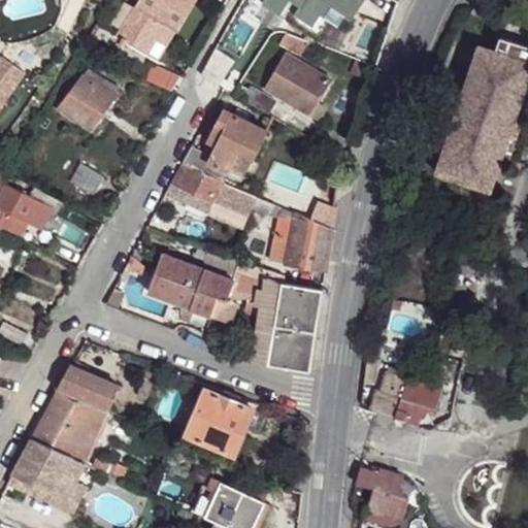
[(138,0),(117,37),(145,55),(165,23),(177,30),(194,0),(138,0)]
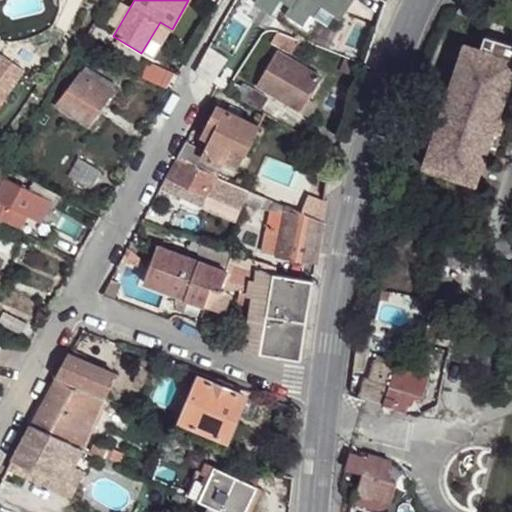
[(308,25),(297,17),(289,29),(300,37),(308,25)]
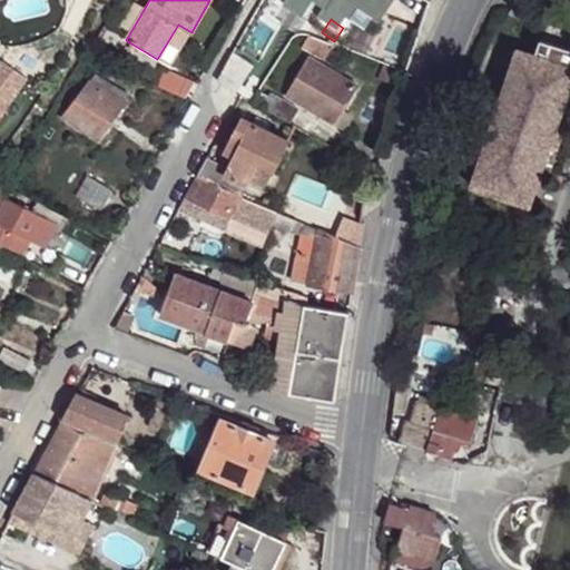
[(178,25),(157,59),(170,68),(192,32),(178,25)]
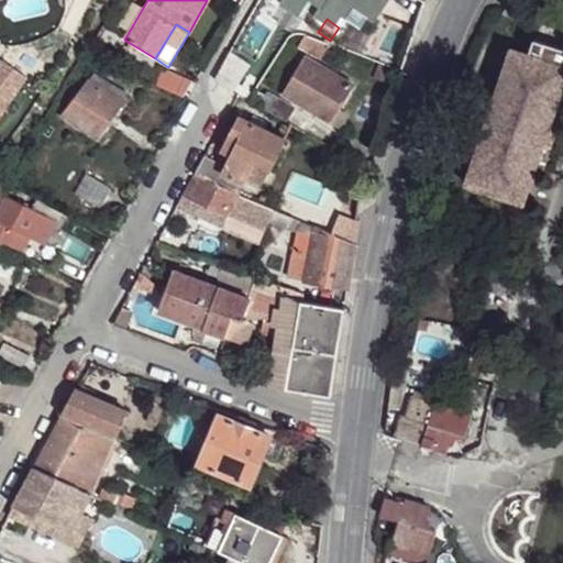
[(247,63),(261,39),(242,29),(229,53),(247,63)]
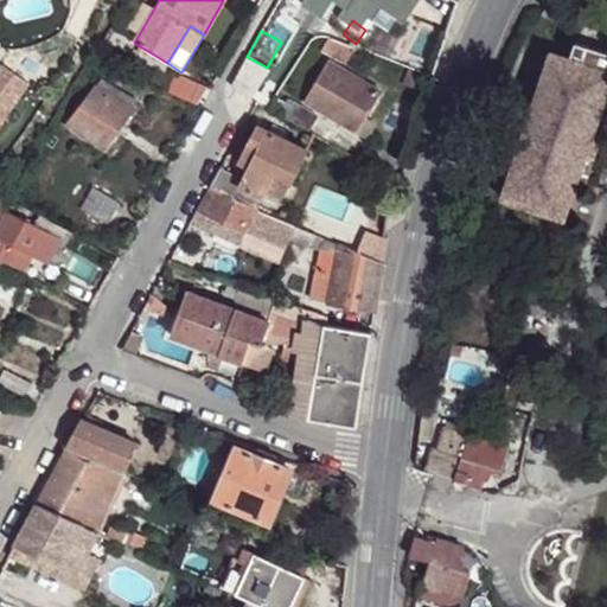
[(350,64),(360,48),(330,37),(323,48),(350,64)]
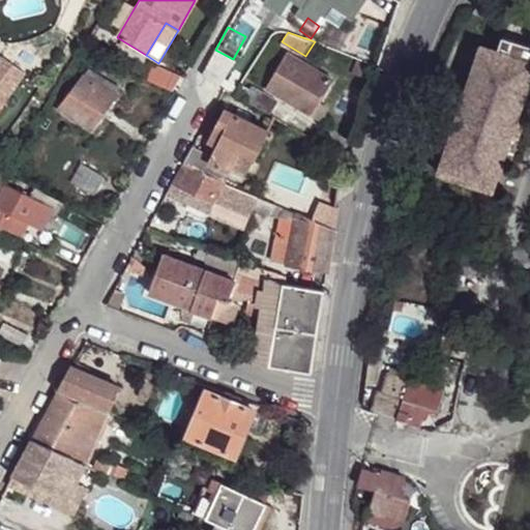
[(529,61),(481,47),(439,174),(494,193),(501,170),(505,157),(522,107),(529,79),(529,61)]
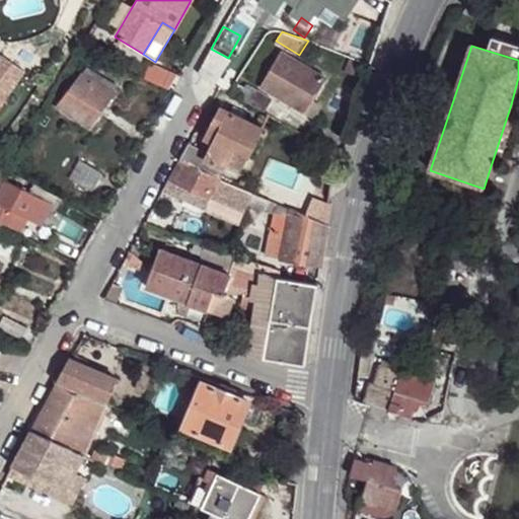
[(283,52),(262,87),(303,112),(324,77),(283,52)]
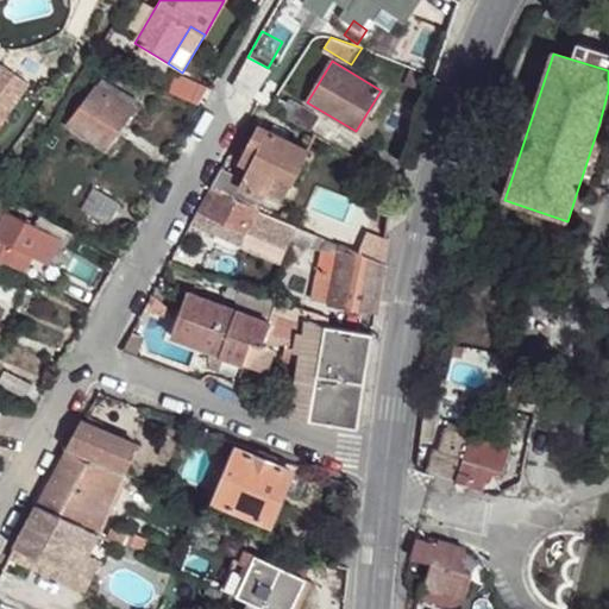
[(0,123),(27,85),(0,66),(0,123)]
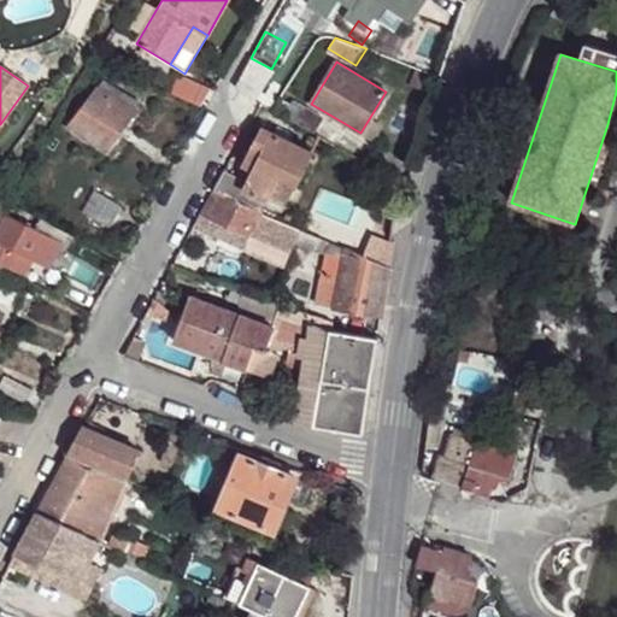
[(177,71),(166,89),(200,104),(211,86),(177,71)]
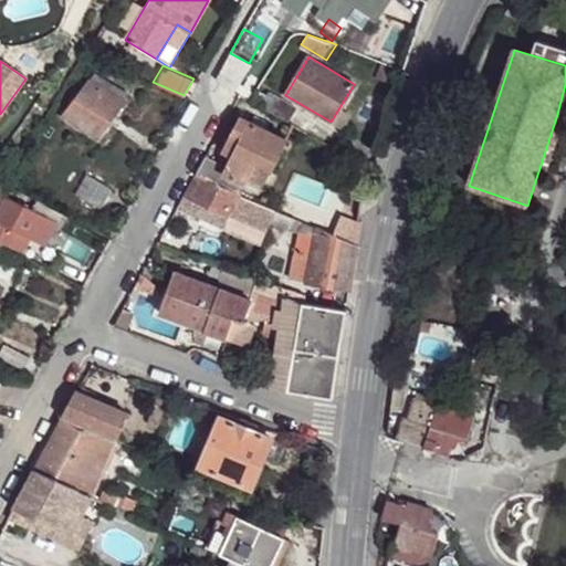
[(64,114),(97,135),(128,93),(94,72),(64,114)]
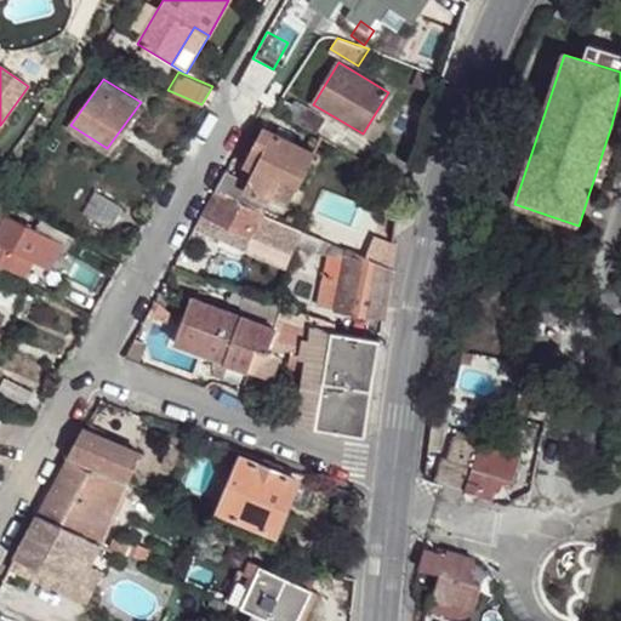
[(324,118),(296,102),(292,104),(286,117),(315,134),(324,118)]
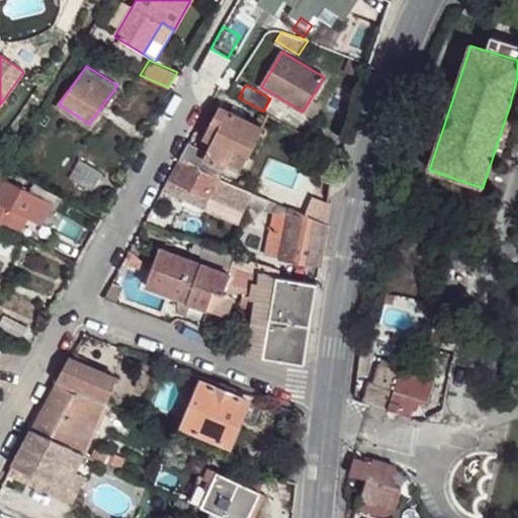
[(510,104),(494,154),(500,156),(516,106),(510,104)]
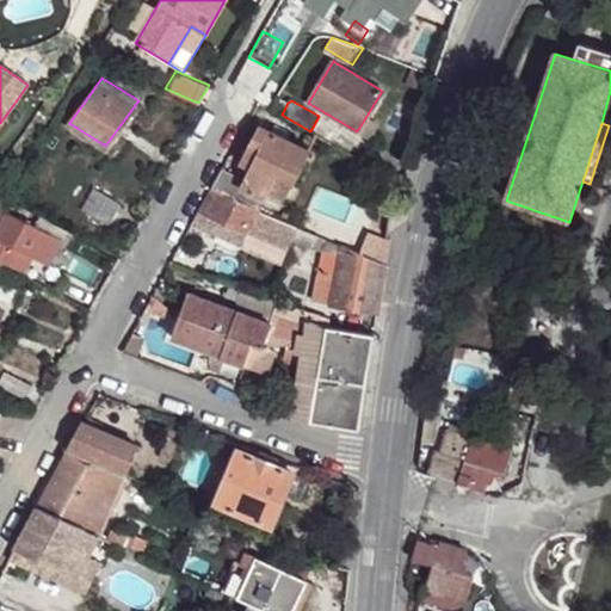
[(240,162),(248,167),(244,177),(241,180),(267,192),(278,172),(292,180),(308,149),(259,124),(240,162)]
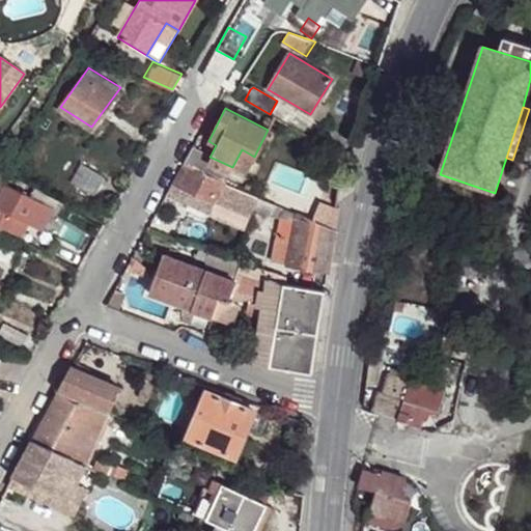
[(225,180),(232,167),(210,157),(212,154),(194,144),(184,161),(190,164),(225,180)]
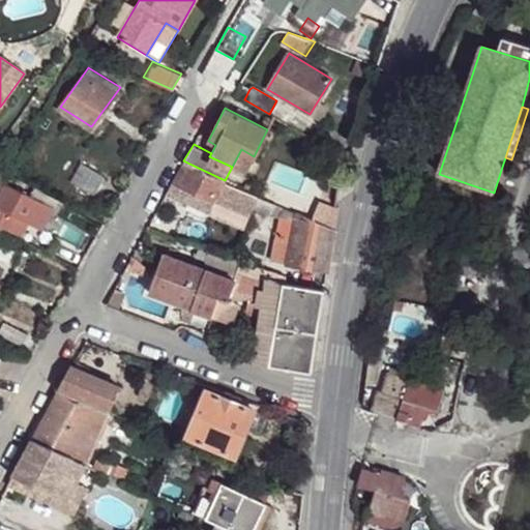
[(180,168),(167,192),(212,211),(216,202),(219,196),(225,182),(225,180),(189,164),(183,160),(180,168)]
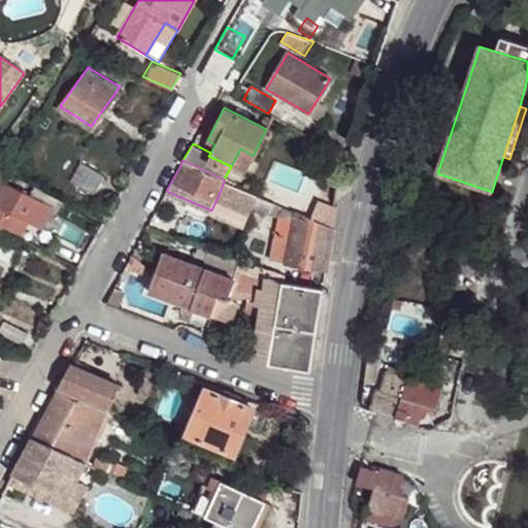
[(83,161),(71,178),(94,192),(104,173),(83,161)]
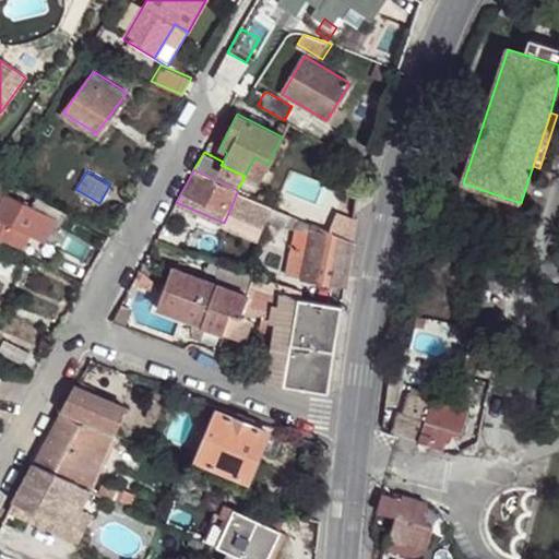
[(31,235),(43,210),(7,192),(6,194),(0,204),(0,237),(1,238),(9,224),(31,235)]
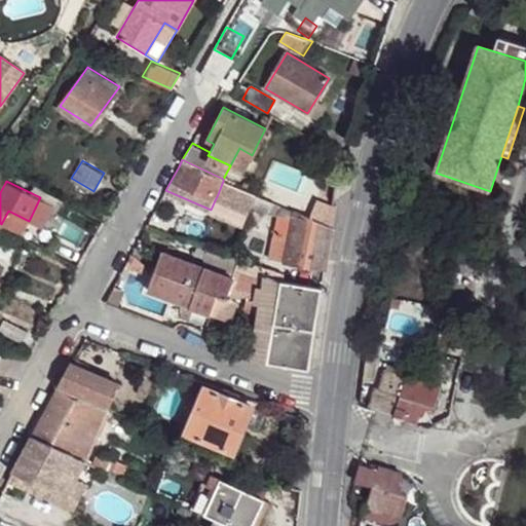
[(256,195),(223,181),(218,194),(215,200),(226,205),(248,215),(251,208),(252,205),(256,195)]
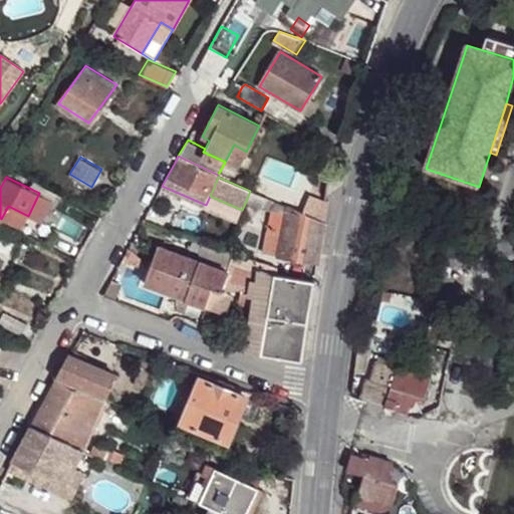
[(287,212),(288,207),(250,191),(246,201),(261,209),(271,210),(287,212)]
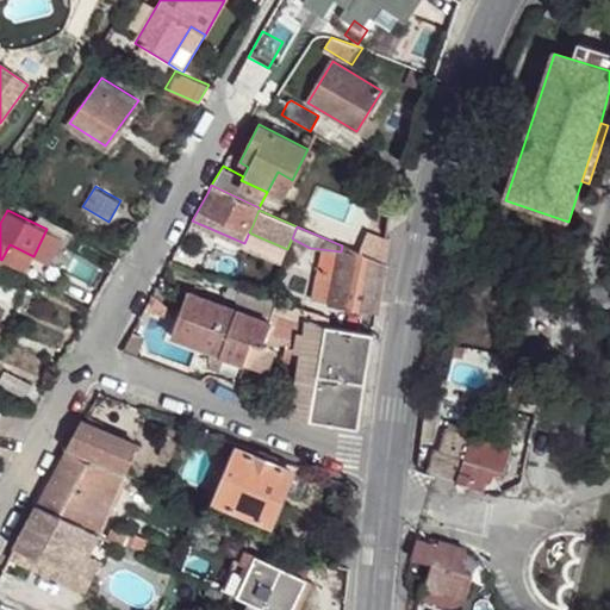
[(33,256),(50,263),(63,237),(47,229),(33,256)]
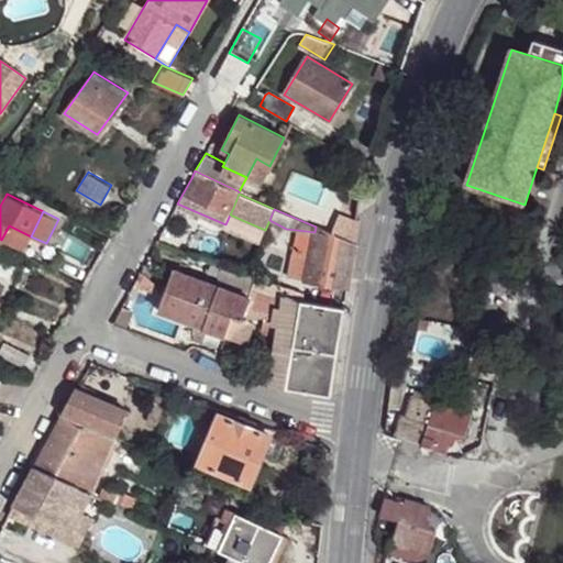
[(238,230),(242,220),(230,214),(225,224),(238,230)]
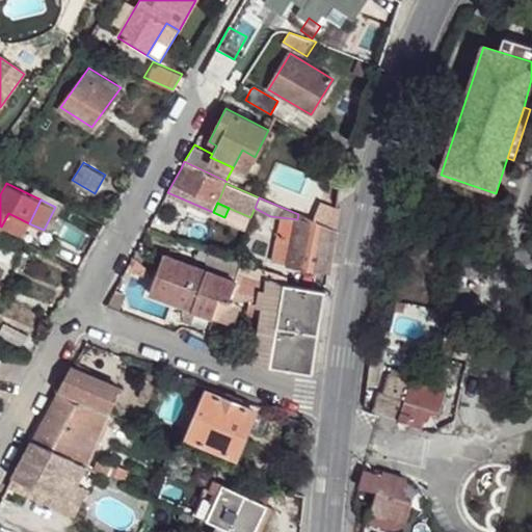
[(329,272),(336,231),(298,214),(297,219),(289,265),(329,272)]
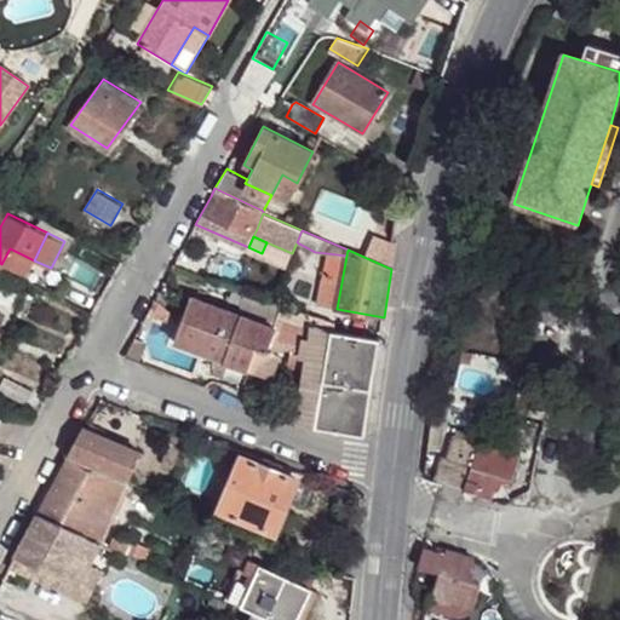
[(327,253),(317,305),(337,309),(346,256),(327,253)]
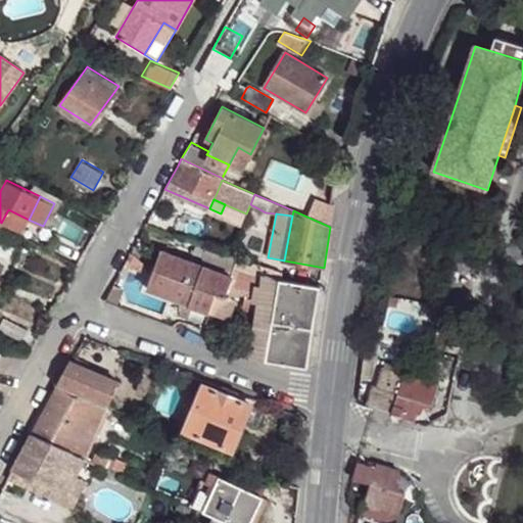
[(10,248),(0,243),(0,255),(6,258),(10,248)]
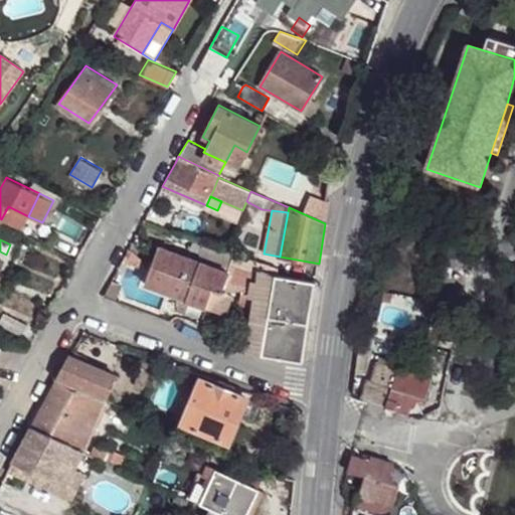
[(208,266),(162,247),(148,287),(209,309),(216,292),(227,296),(237,290),(244,292),(249,273),(251,260),(240,254),(238,254),(236,260),(213,251),(208,266)]
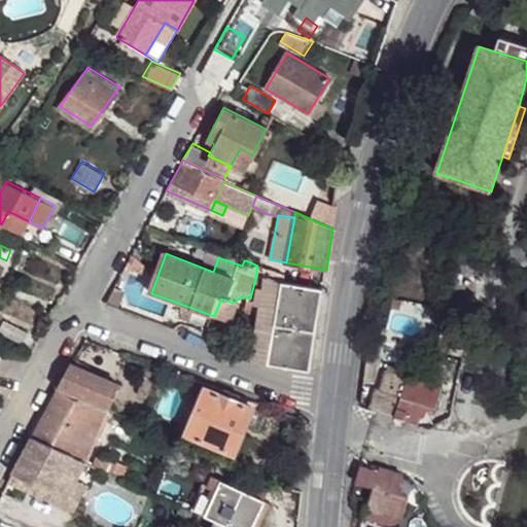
[(257,266),(255,279),(280,289),(282,282),(283,275),(257,266)]
